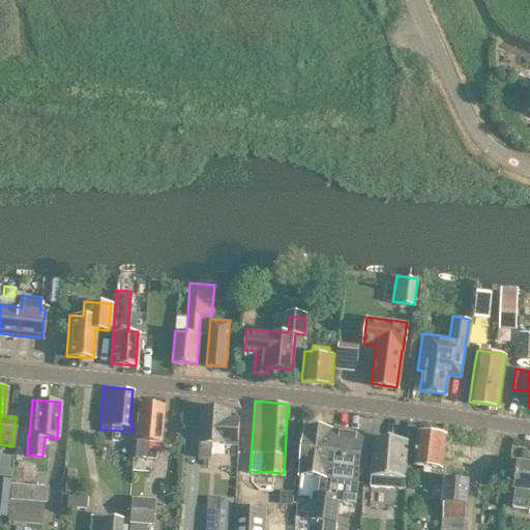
[(134,455),(146,457),(147,441),(159,442),(163,404),(137,402),(134,439),(135,439),(134,455)]
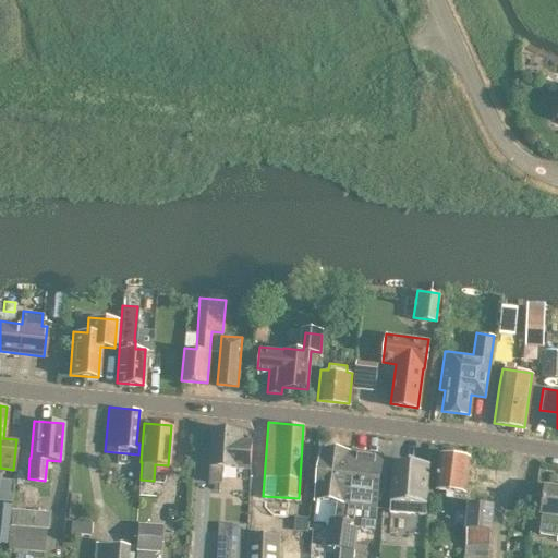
[(239,431),(214,428),(210,466),(209,465),(208,481),(221,482),(222,466),(237,468),(237,465),(250,466),(251,443),(238,441),(239,431)]
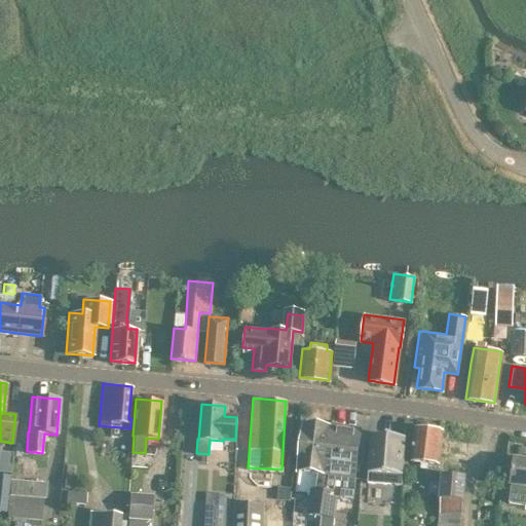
[(314,487),(309,487),(305,514),(320,516),(331,424),(302,420),(296,473),(315,475),(314,487)]
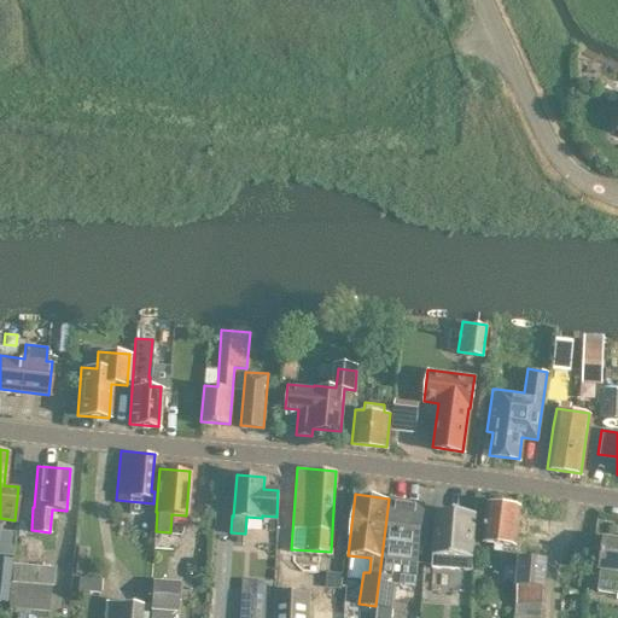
[(375,606),(392,608),(396,576),(407,577),(408,563),(415,564),(423,502),(389,499),(375,606)]
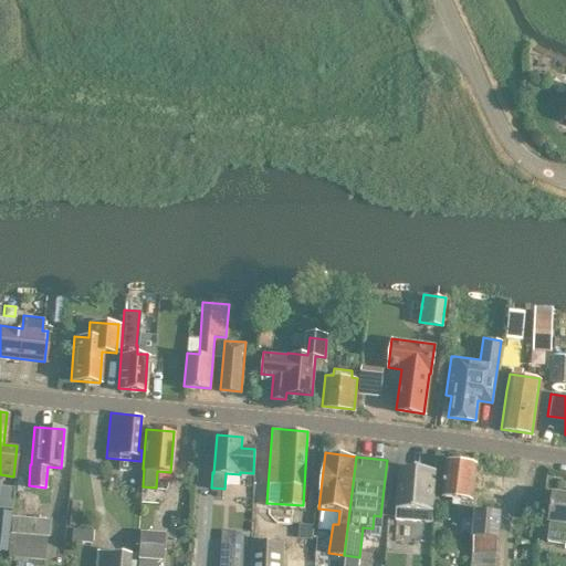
[(441,495),(474,500),(479,463),(446,460),(441,495)]
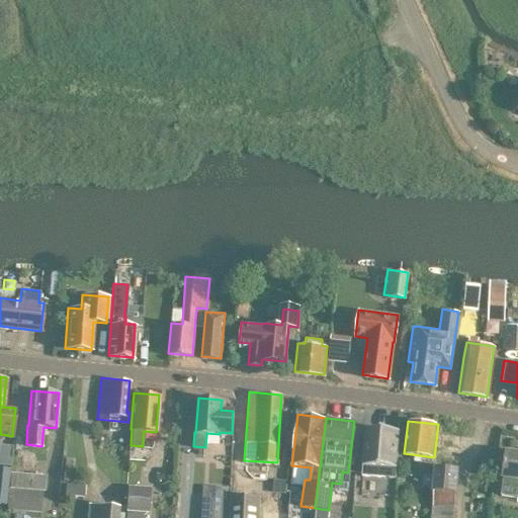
[(361,473),(395,477),(398,429),(364,426),(361,473)]
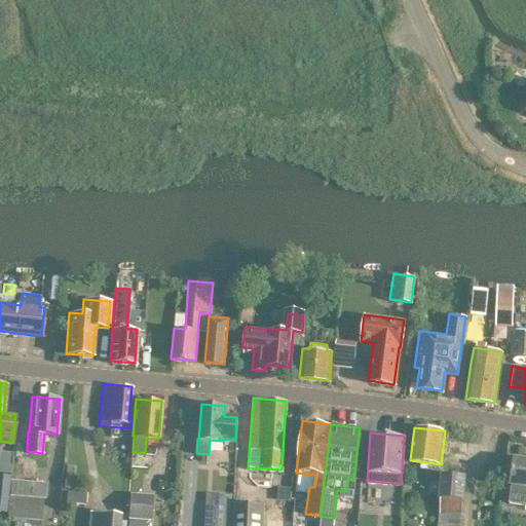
[(525,489),(525,499),(525,458),(514,456),(512,471),(511,471),(510,481),(510,484),(525,486),(525,489)]
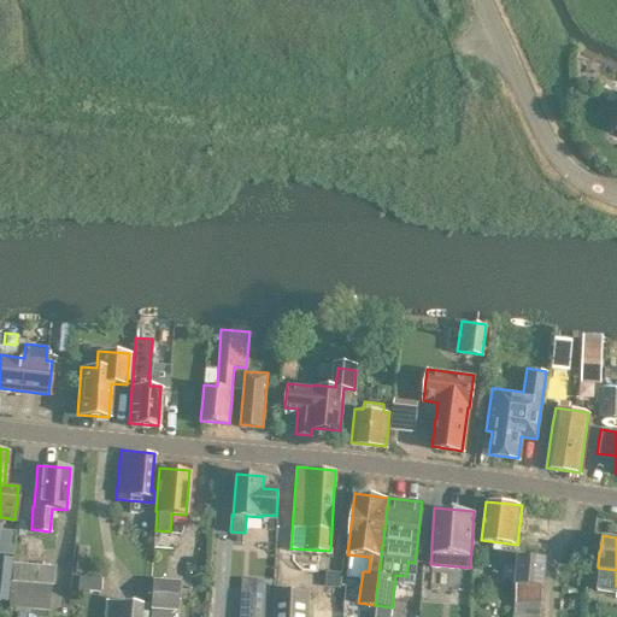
[(329,568),(347,570),(350,554),(331,552),(329,568)]
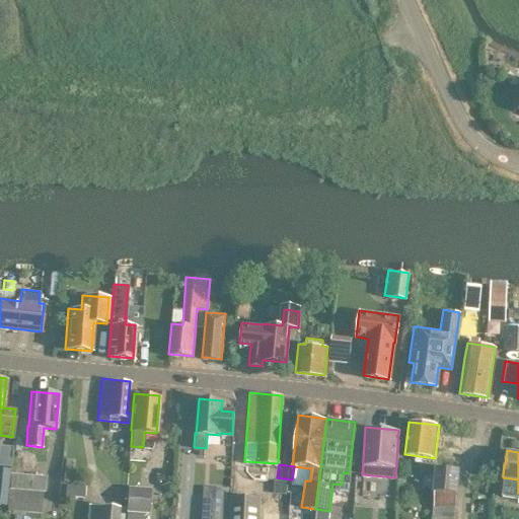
[(0,504),(5,505),(9,467),(0,465),(0,504)]
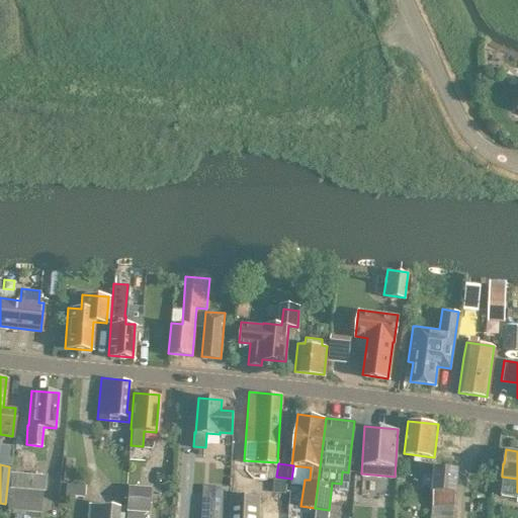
[(91,467),(71,466),(70,482),(91,483),(91,467)]
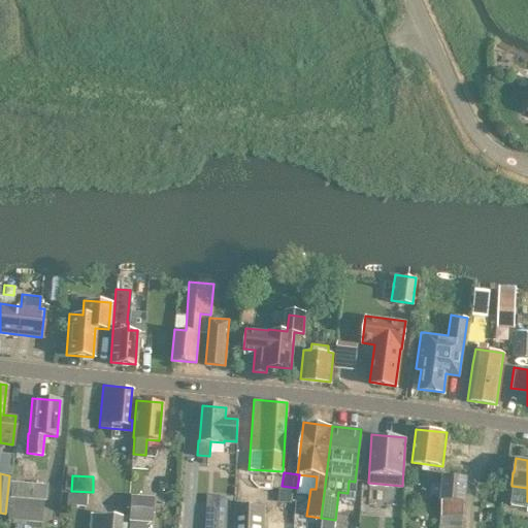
[(441,499),(440,514),(439,514),(437,527),(460,527),(462,514),(463,501),(465,501),(467,476),(441,475),(439,499),(441,499)]
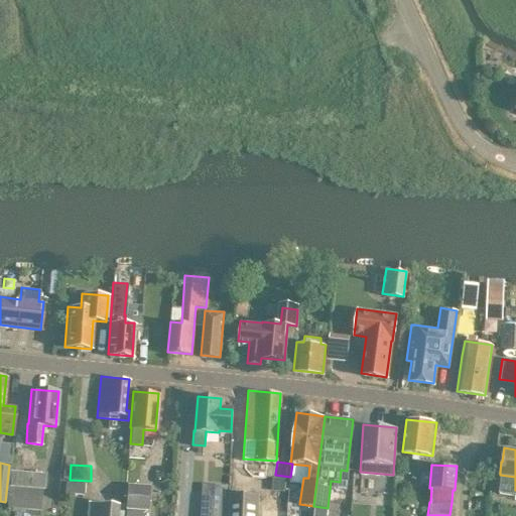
[(32,508),(39,509),(41,488),(42,488),(43,472),(9,469),(8,486),(6,506),(11,506),(32,508)]
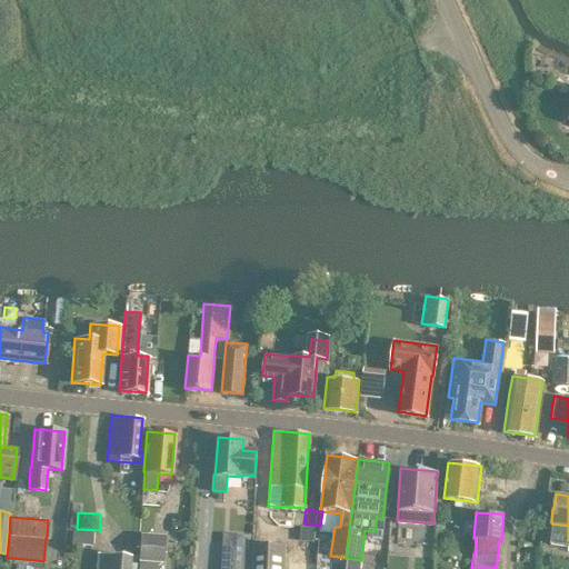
[(71,542),(92,543),(93,532),(72,530),(71,542)]
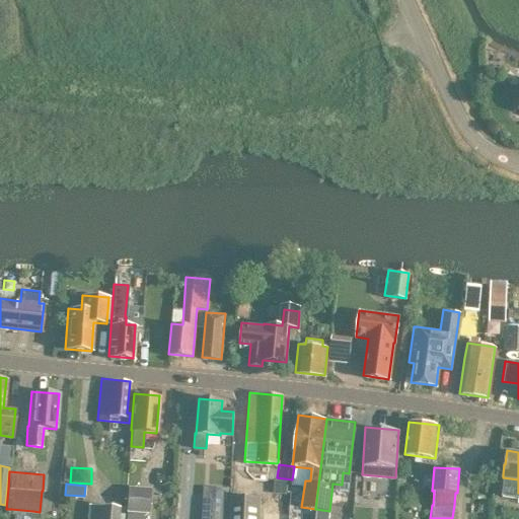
[(124,518),(144,518),(144,512),(148,513),(150,488),(127,486),(125,511),(124,518)]
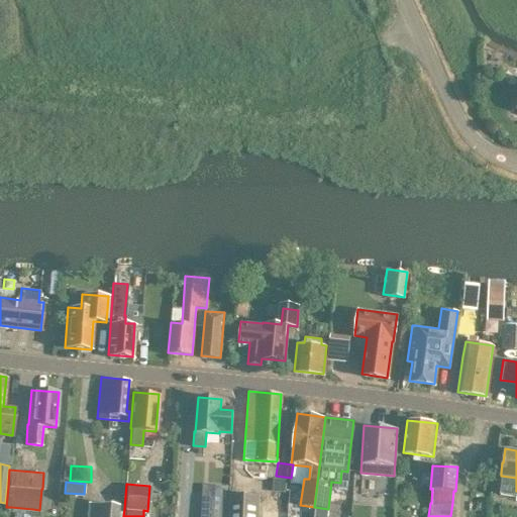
[(199,516),(226,516),(228,485),(202,484),(199,516)]
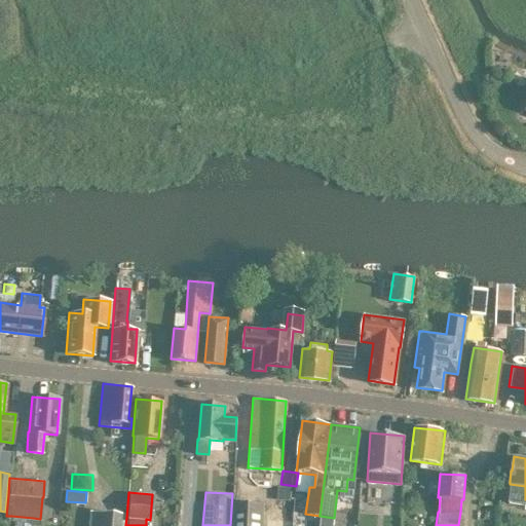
[(231,525),(262,525),(263,503),(233,501),(231,525)]
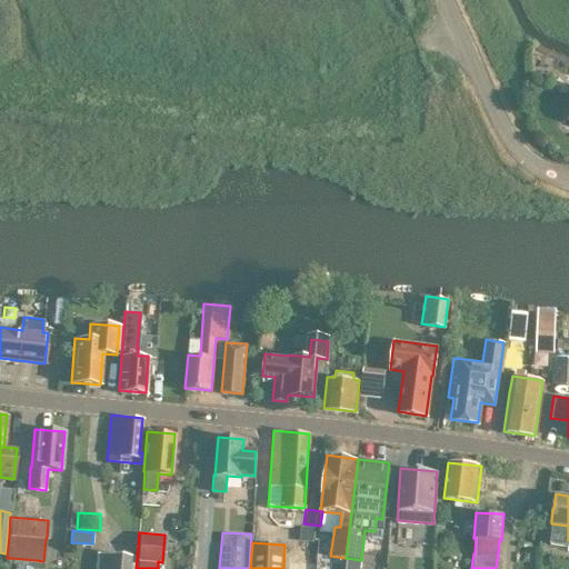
[(96,551),(93,568),(129,568),(130,555),(96,551)]
